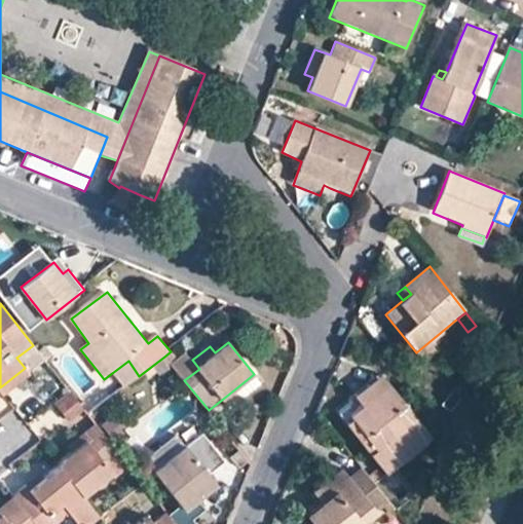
[(153,375),(156,378),(158,378),(164,378),(166,376),(167,371),(166,368),(162,364),(157,365),(154,367),(153,371),(153,375)]
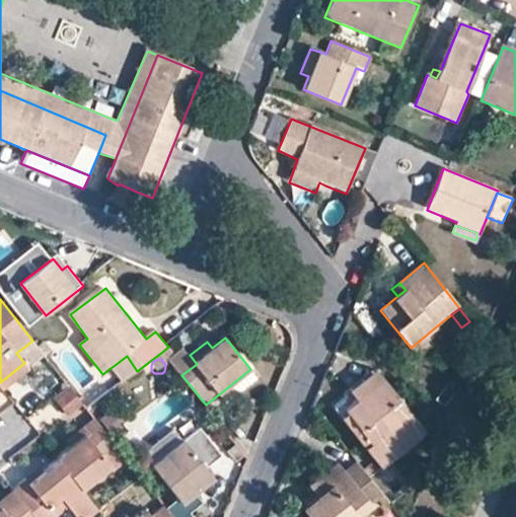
[(30,371),(24,363),(0,382),(0,385),(4,391),(30,371)]
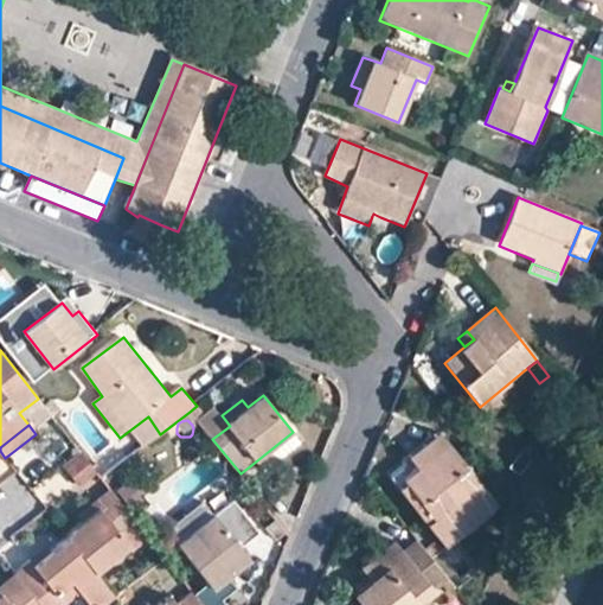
[(303,446),(293,432),(257,460),(268,475),(303,446)]
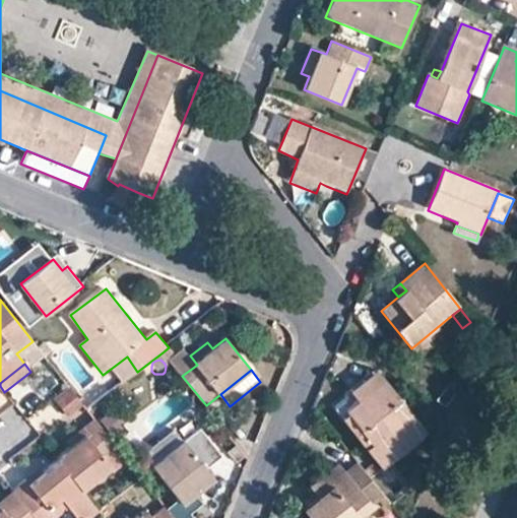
[(351,392),(359,402),(385,381),(378,372),(351,392)]
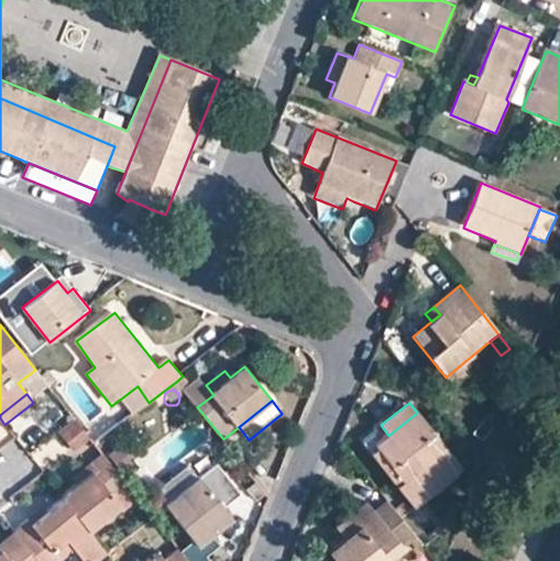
[(417,413),(388,436),(376,446),(391,463),(383,469),(413,505),(460,468),(417,413)]
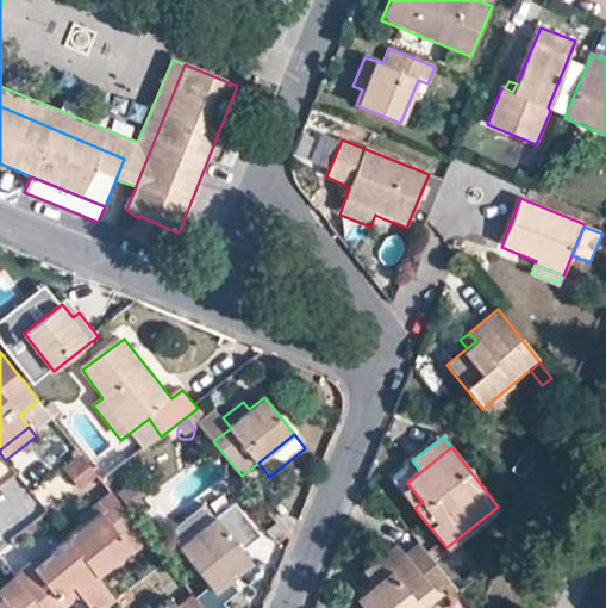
[(74,486),(95,479),(88,454),(66,461),(74,486)]
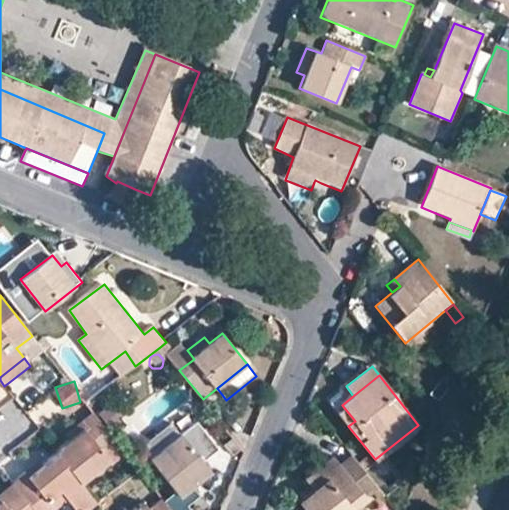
[(335,409),(348,426),(355,421),(342,405),(335,409)]
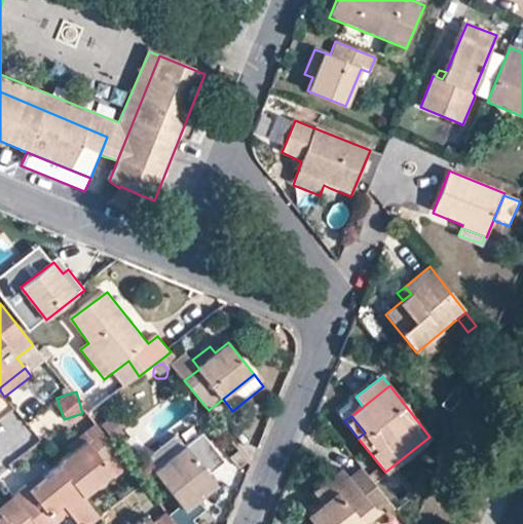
[(447,416),(441,421),(448,428),(453,423),(447,416)]
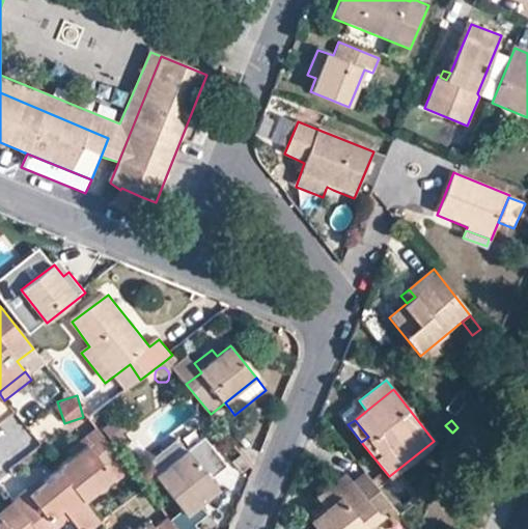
[(103,436),(98,428),(72,449),(76,455),(103,436)]
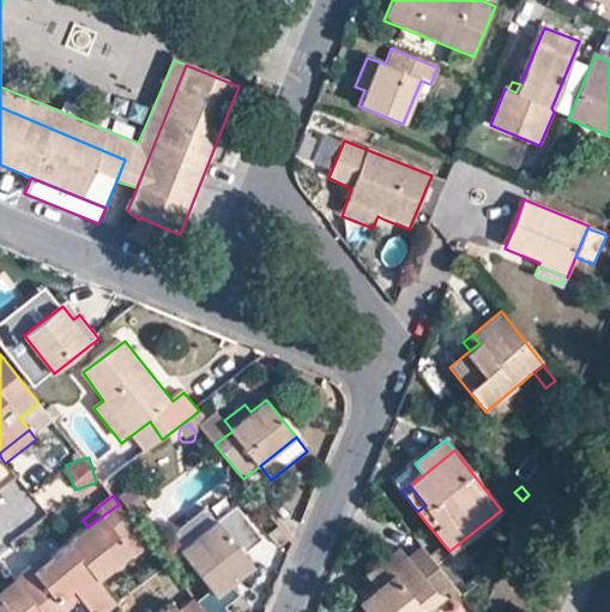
[(230,611),(227,607),(242,595),(233,583),(254,565),(247,556),(265,541),(235,503),(216,519),(206,507),(169,538),(216,597),(203,607),(205,611),(230,611)]
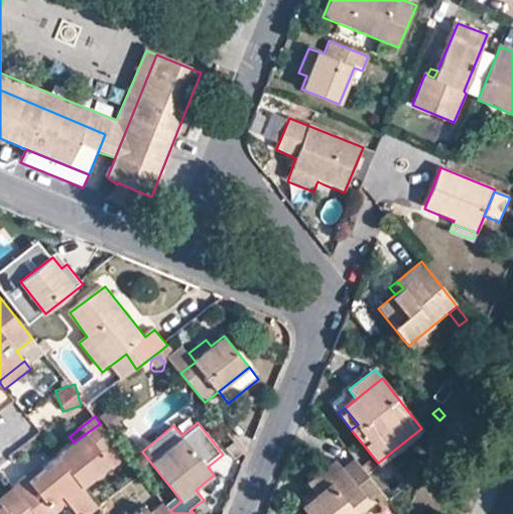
[(100,423),(74,442),(57,455),(60,458),(84,487),(99,475),(112,465),(107,458),(120,447),(100,423)]
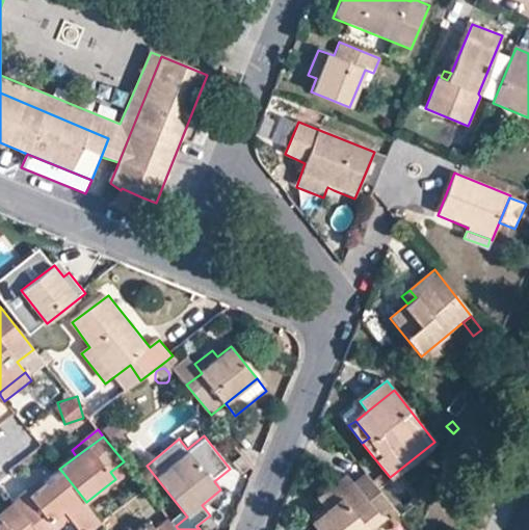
[(62,472),(45,486),(31,498),(27,493),(14,503),(34,529),(40,529),(50,521),(56,529),(61,529),(72,521),(79,529),(98,529),(105,525),(94,511),(86,502),(62,472)]
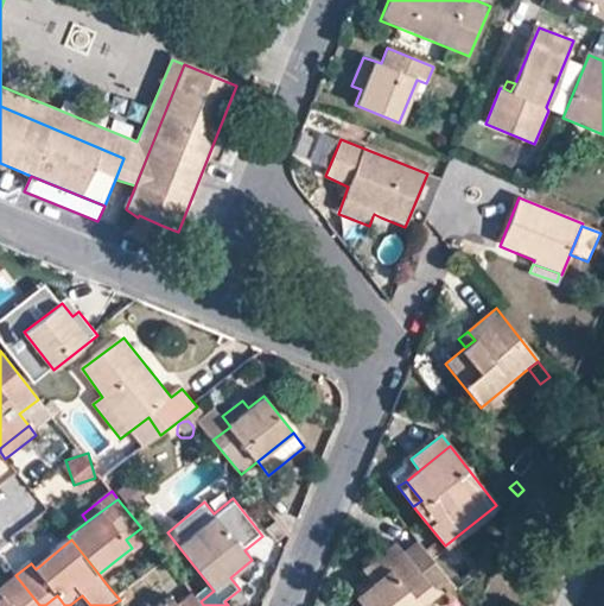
[(363,570),(372,581),(405,554),(396,542),(363,570)]
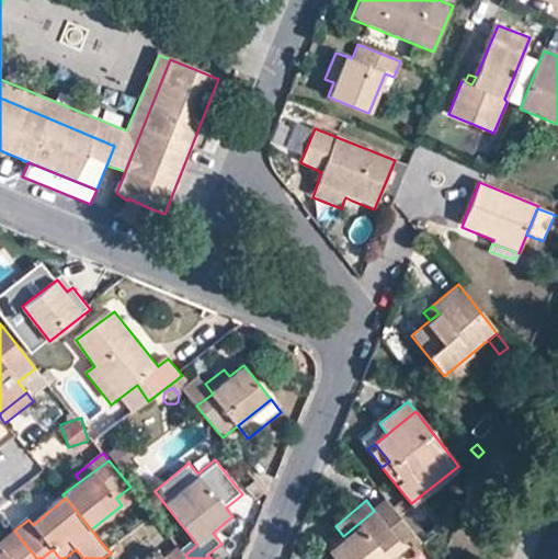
[(33,525),(47,513),(43,509),(29,520),(33,525)]
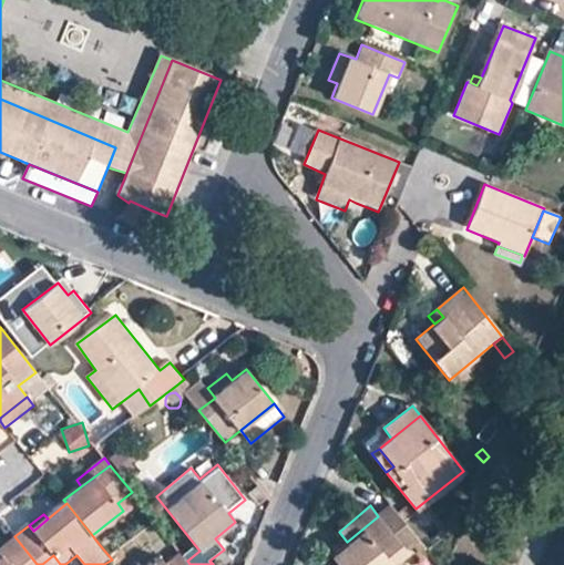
[(379,519),(378,516),(347,542),(330,555),(337,564),(395,564),(408,553),(379,519)]
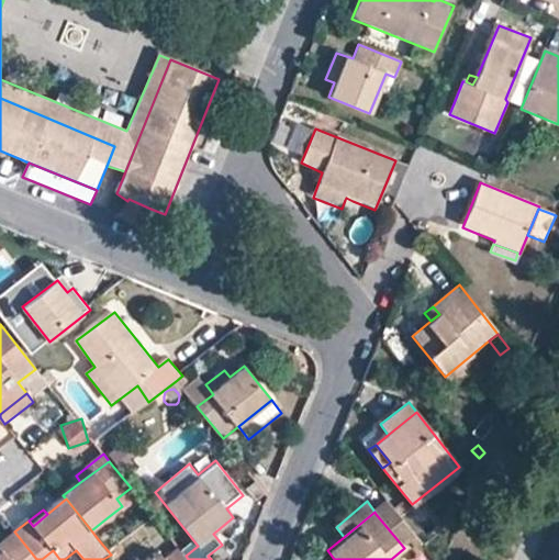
[(115,528),(108,517),(91,530),(99,540),(115,528)]
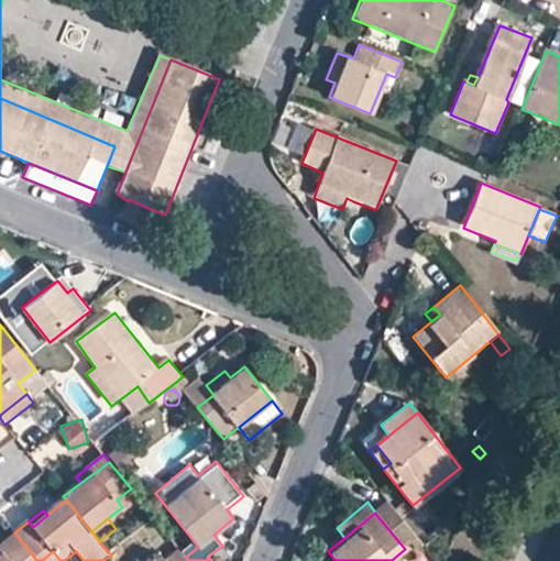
[(14,532),(0,543),(0,550),(1,552),(0,553),(0,560),(36,560),(14,532)]
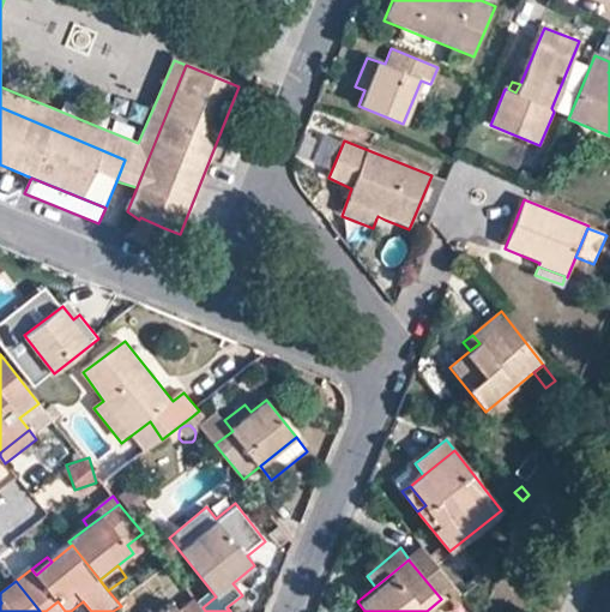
[(175,604),(165,611),(205,611),(203,607),(195,599),(181,611),(175,604)]
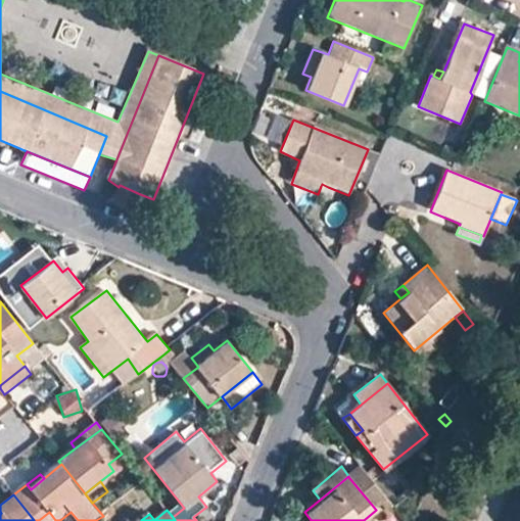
[(55,520),(49,512),(39,520),(55,520)]
